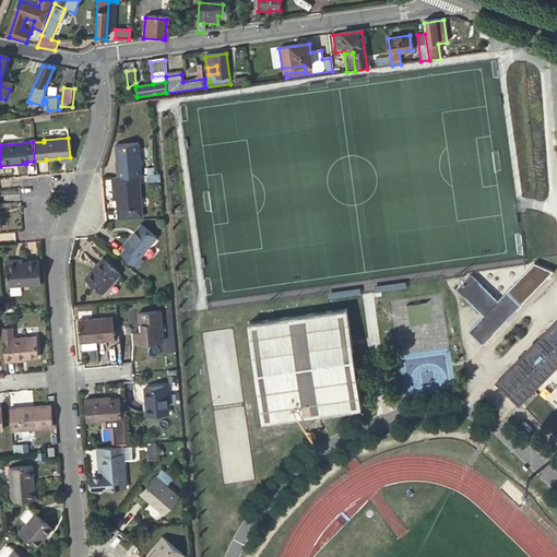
[(134,177),(139,176),(137,143),(114,145),(116,178),(134,177)]
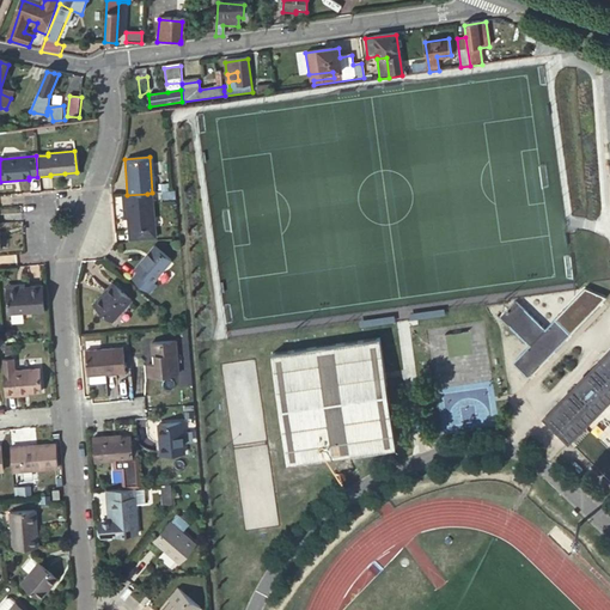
[(127,195),(120,196),(121,207),(124,206),(127,242),(151,239),(151,230),(147,194),(127,195)]
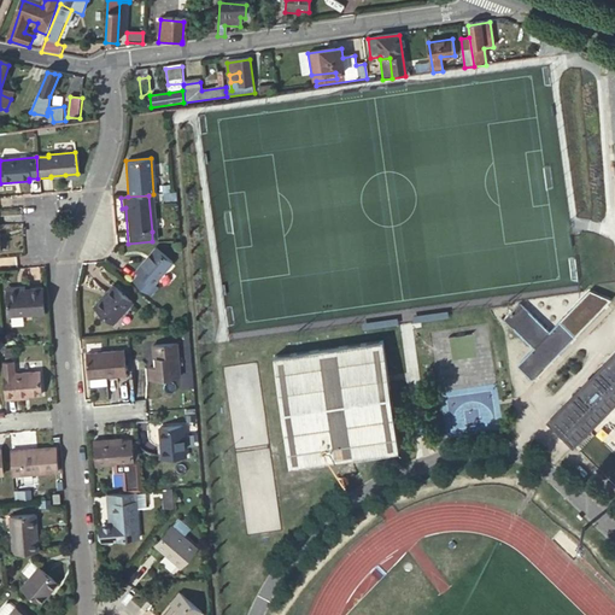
[(146,294),(152,287),(151,286),(171,263),(153,250),(134,273),(138,275),(130,281),(146,294)]
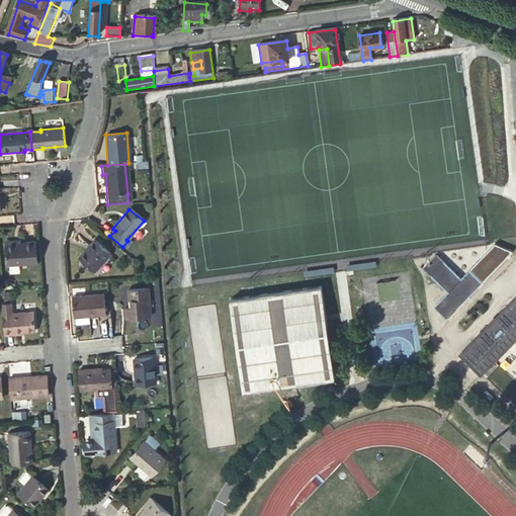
[(474,234),(458,251),(467,259),(484,244),(474,234)]
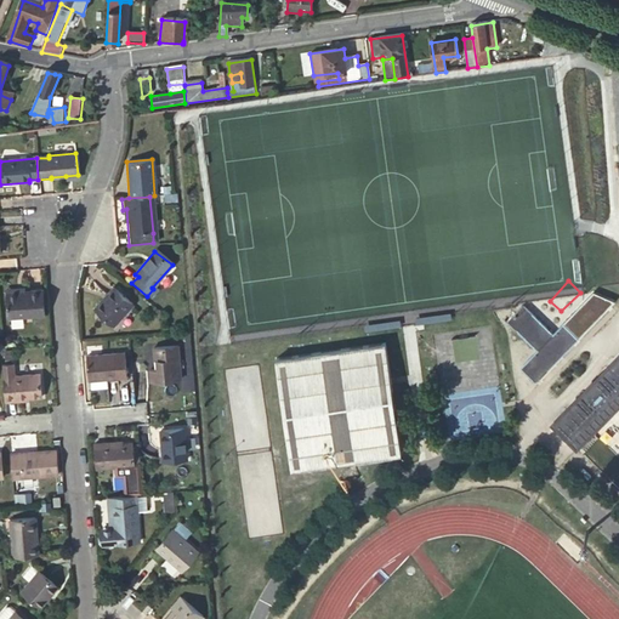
[(112,288),(92,310),(112,328),(131,305),(112,288)]
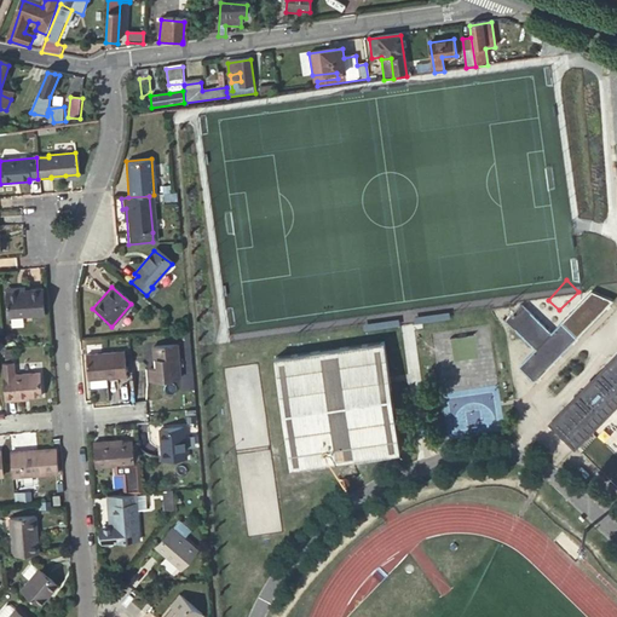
[(23,292),(4,293),(6,318),(42,316),(41,290),(23,292)]
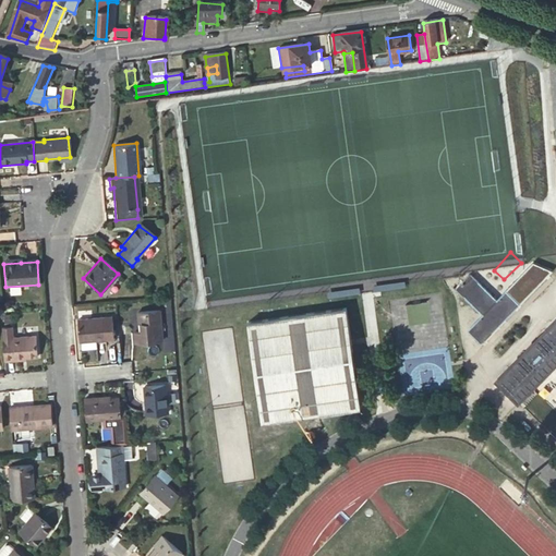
[(468,275),(455,290),(481,315),(466,331),(479,343),(517,305),(504,292),(495,302),(468,275)]
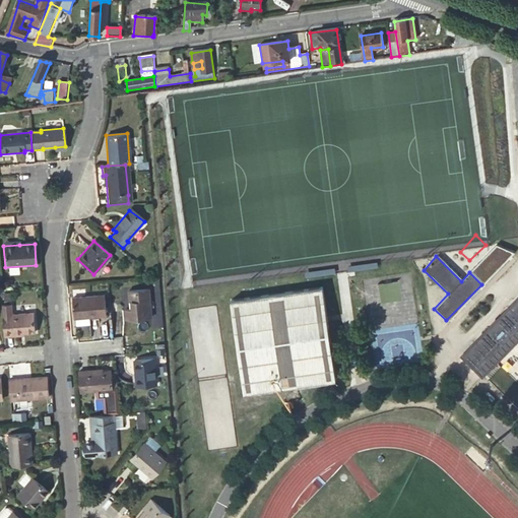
[(320,288),(229,301),(243,394),(334,380),(320,288)]
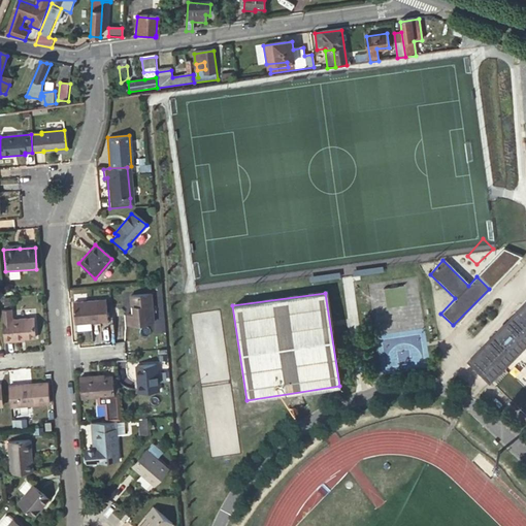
[(150,294),(129,296),(130,307),(132,306),(133,315),(125,316),(127,325),(153,323),(150,294)]
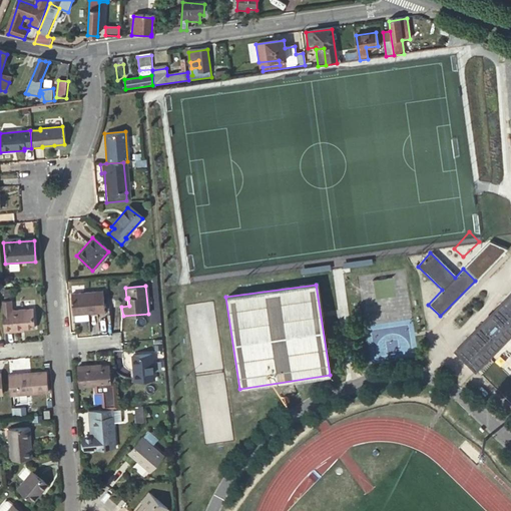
[(101,292),(69,295),(71,315),(95,313),(95,312),(103,311),(101,292)]
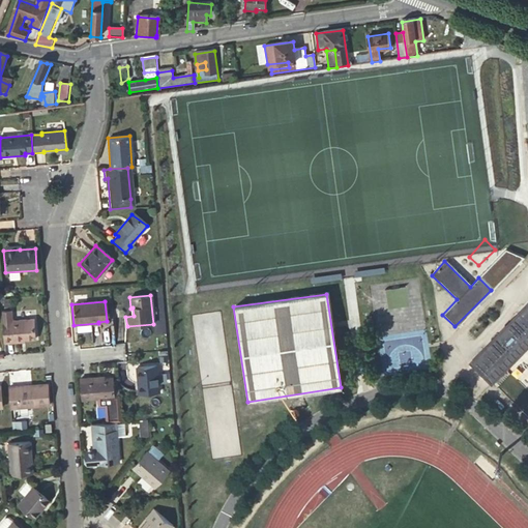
[(527,302),(469,364),(490,384),(527,344),(527,302)]
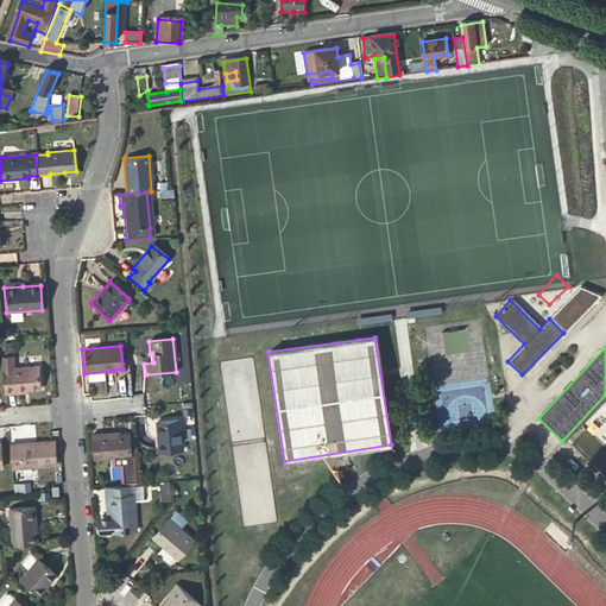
[(0,359),(4,396),(12,395),(12,392),(27,391),(39,390),(37,367),(12,370),(11,358),(0,359)]
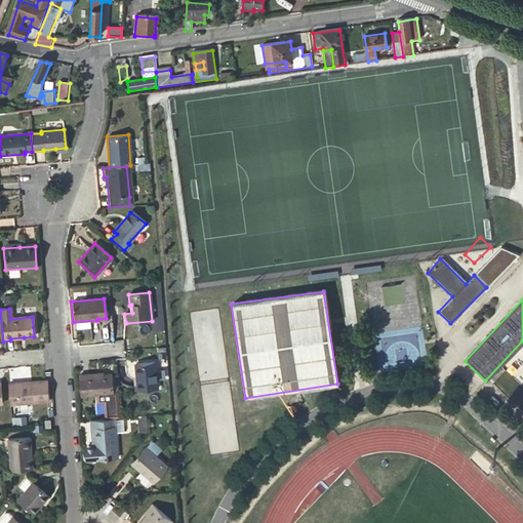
[(155,363),(134,364),(135,380),(135,391),(157,389),(155,363)]
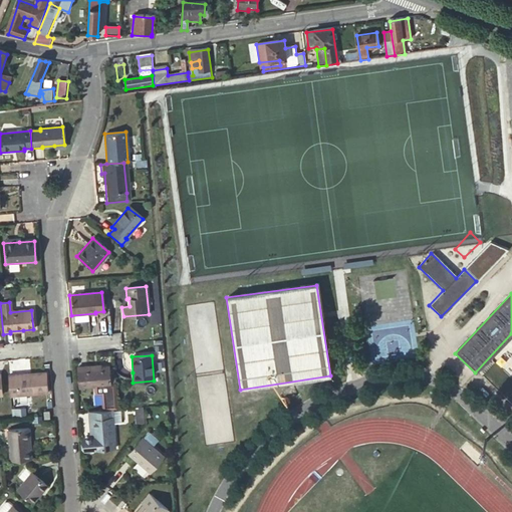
[(84,369),(84,367),(75,367),(77,390),(109,387),(109,385),(108,368),(107,367),(97,368),(84,369)]
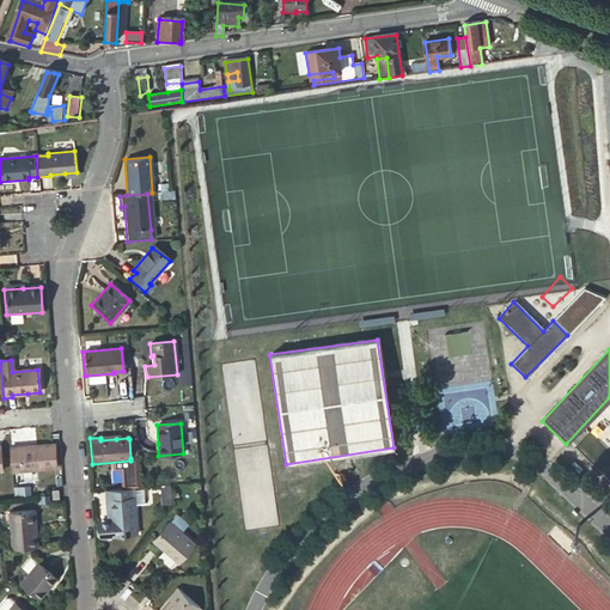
[(53,445),(7,449),(10,474),(55,469),(53,445)]
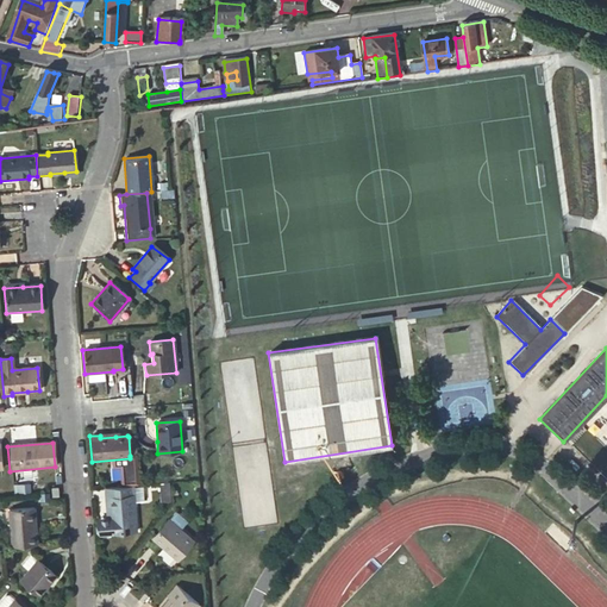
[(131,487),(104,489),(106,507),(108,507),(110,520),(98,521),(99,536),(136,532),(132,495),(131,487)]
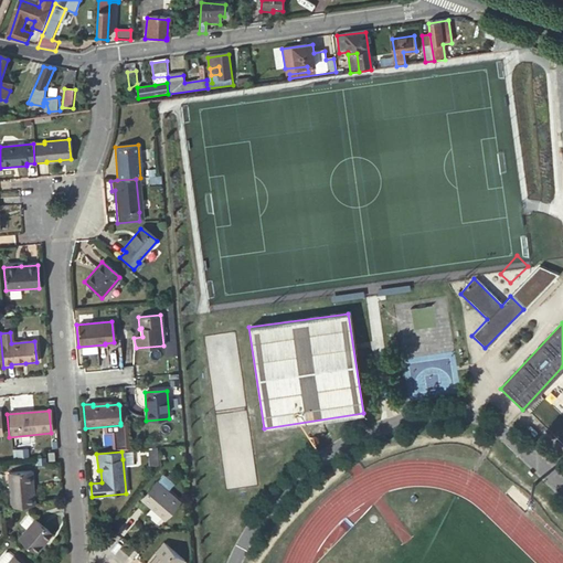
[(10,508),(33,506),(31,471),(7,474),(10,508)]
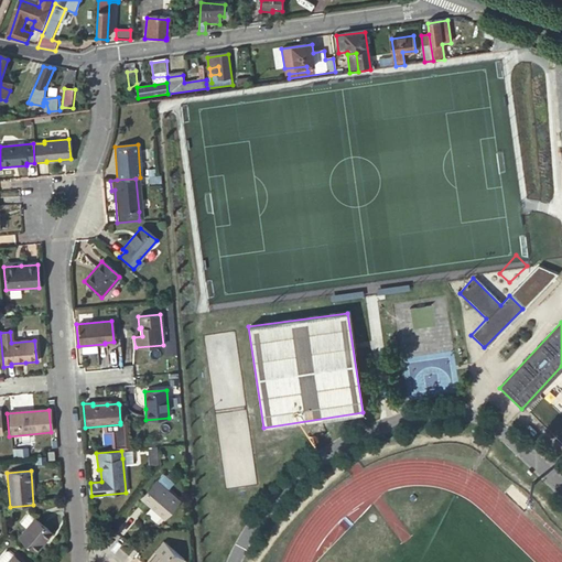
[(161,474),(154,482),(165,492),(172,484),(161,474)]
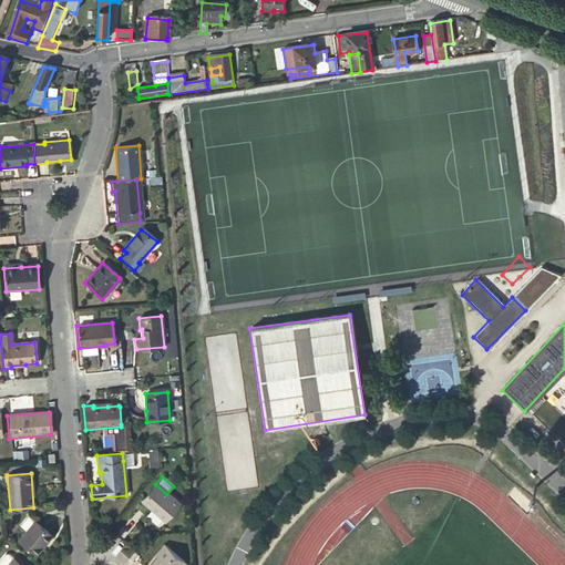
[(166,494),(155,484),(141,502),(164,522),(178,504),(166,494)]
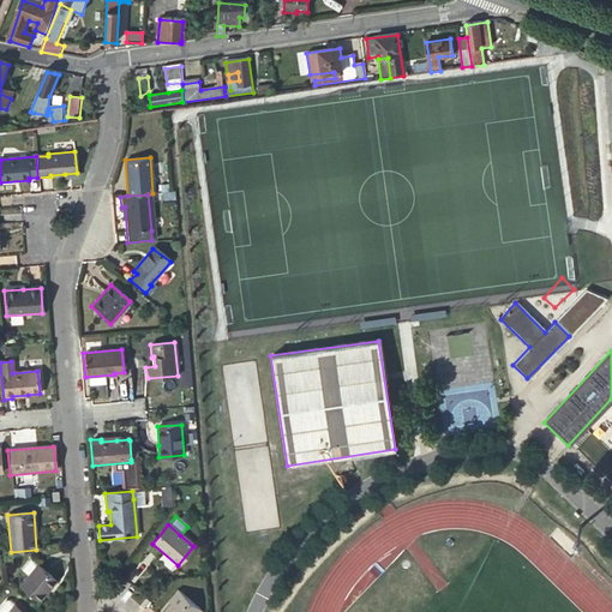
[(19,571),(28,576),(36,567),(29,561),(19,571)]
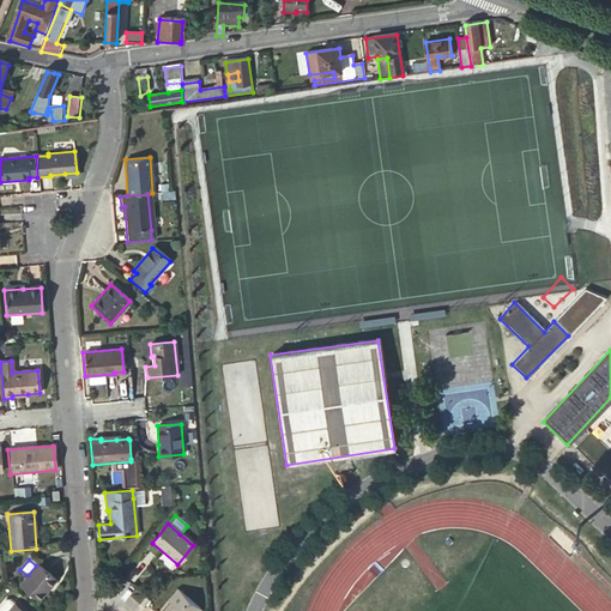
[(36,566),(28,575),(19,586),(38,602),(55,580),(37,564),(36,566)]
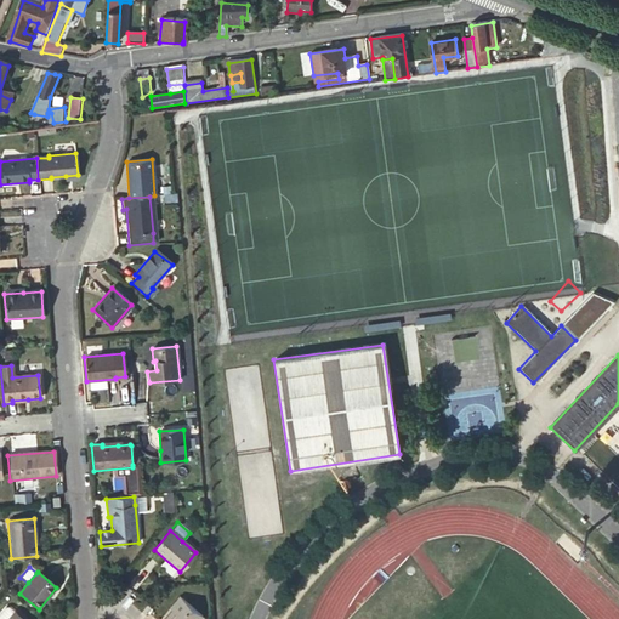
[(134,596),(128,605),(140,614),(146,606),(134,596)]
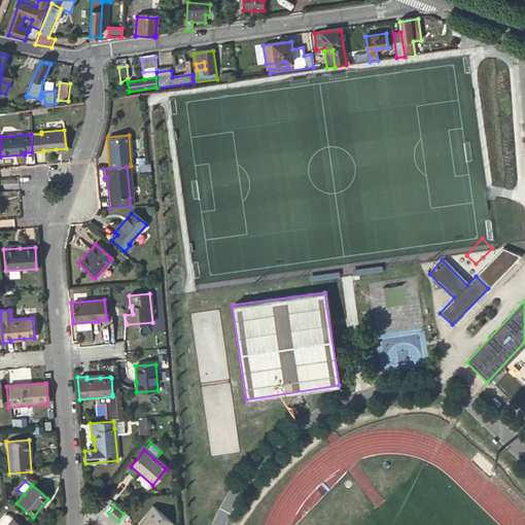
[(171,524),(152,508),(144,517),(147,519),(142,524),(171,524)]
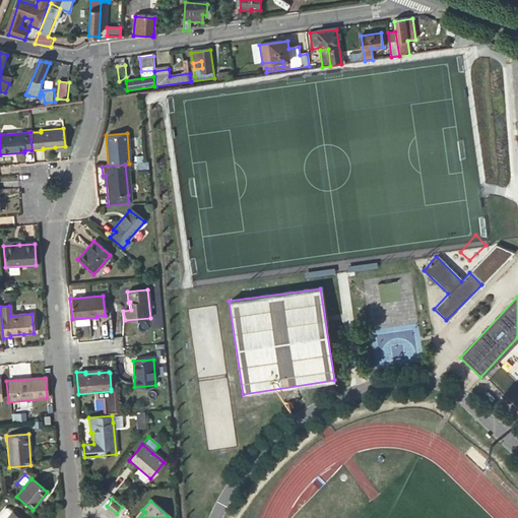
[(6,517),(11,513),(4,508),(0,513),(0,517),(6,517)]
